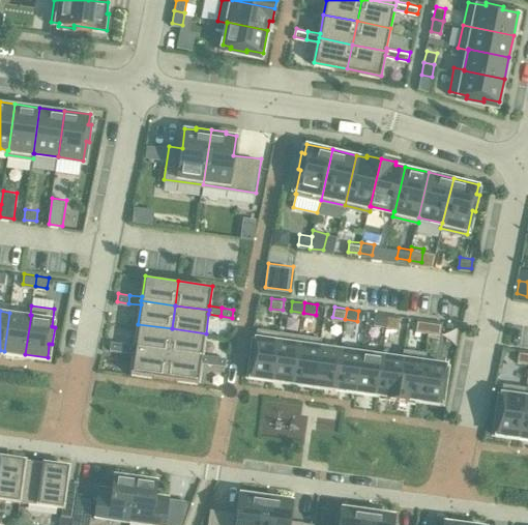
[(9,313),(4,351),(25,354),(31,315),(30,315),(9,313)]
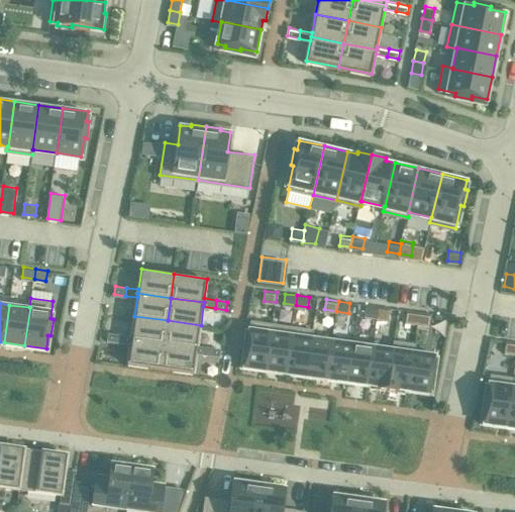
[(378,316),(379,307),(367,305),(366,315),(378,316)]
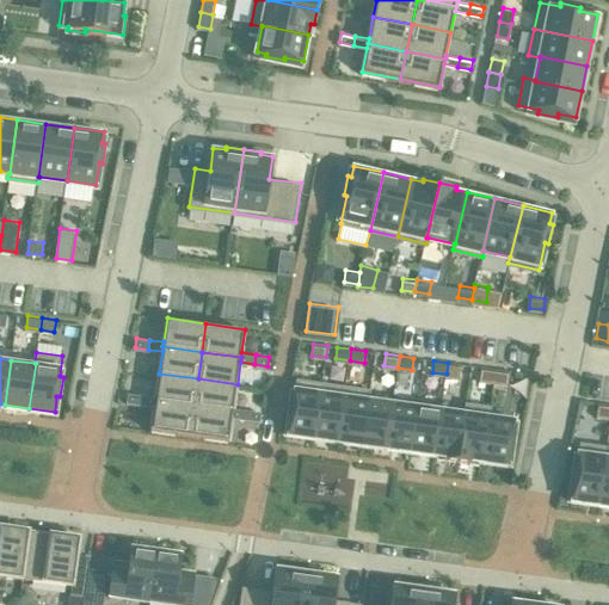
[(462,364),(448,363),(447,374),(460,376),(462,364)]
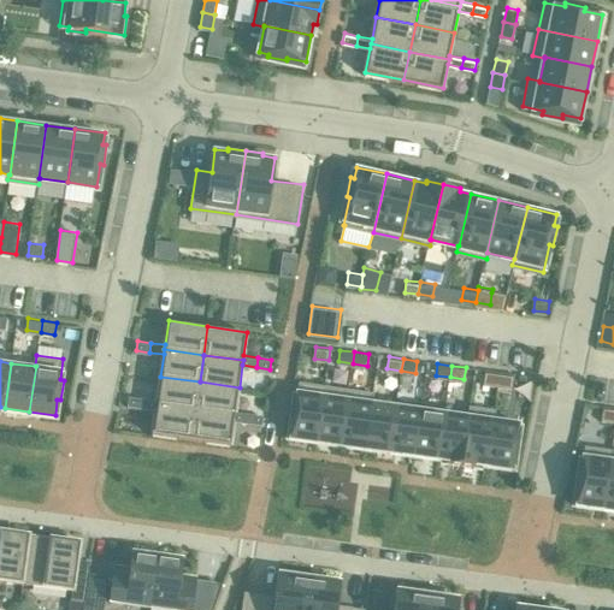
[(499,384),(500,372),(485,371),(484,382),(499,384)]
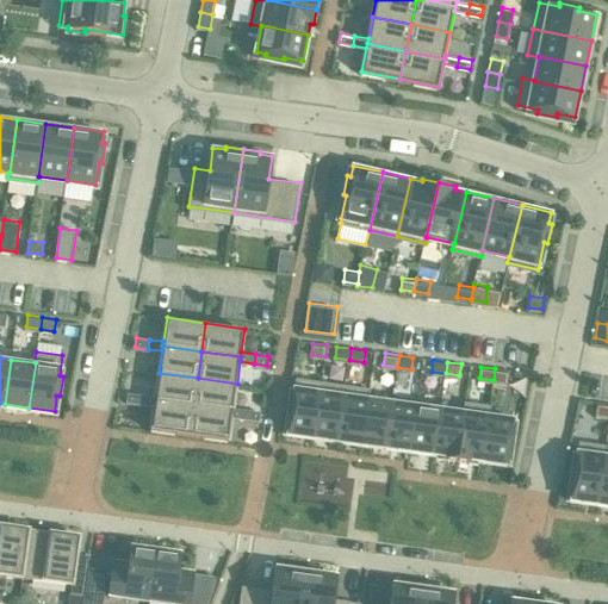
[(495,368),(494,380),(508,383),(509,371),(495,368)]
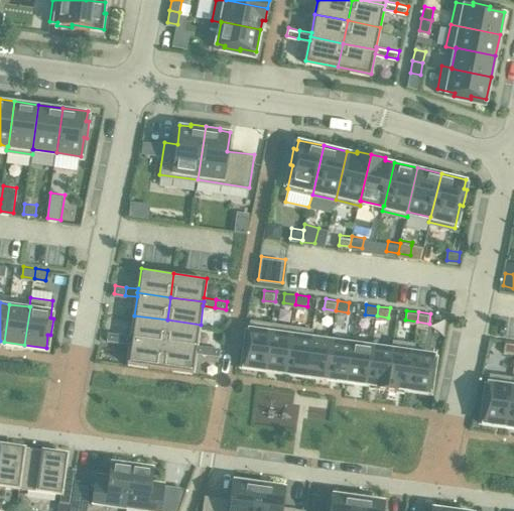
[(167,320),(134,315),(131,334),(120,333),(119,341),(130,342),(131,338),(164,343),(167,320)]
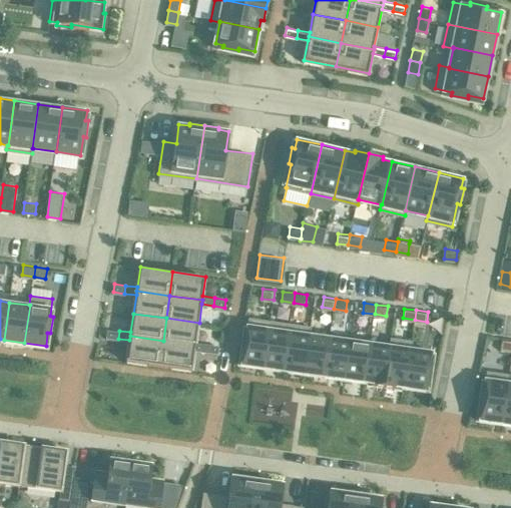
[(249,317),(242,363),(264,366),(271,320),(249,317)]
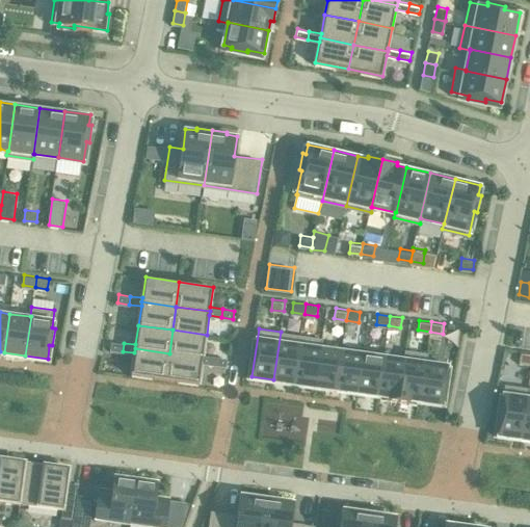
[(204,358),(204,354),(207,335),(173,330),(169,353),(204,358)]
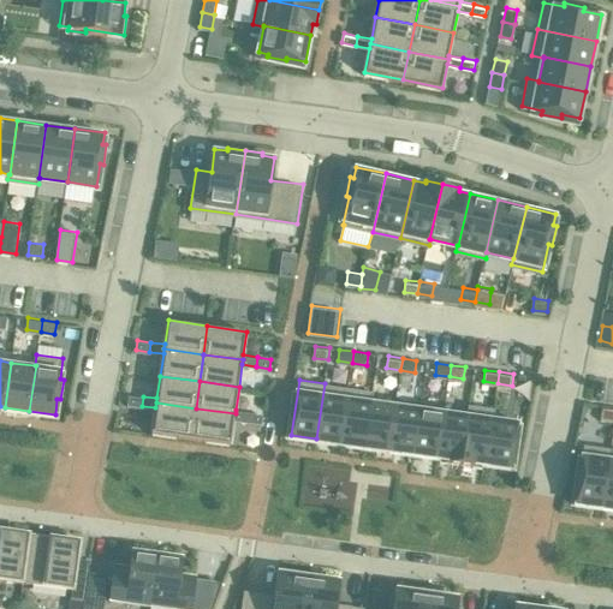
[(325,383),(316,439),(341,442),(349,386),(325,383)]
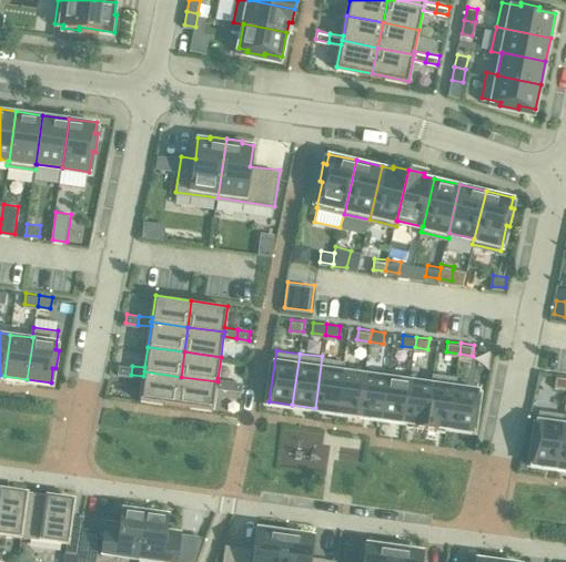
[(322,356),(315,408),(337,411),(343,370),(344,370),(345,359),(322,356)]
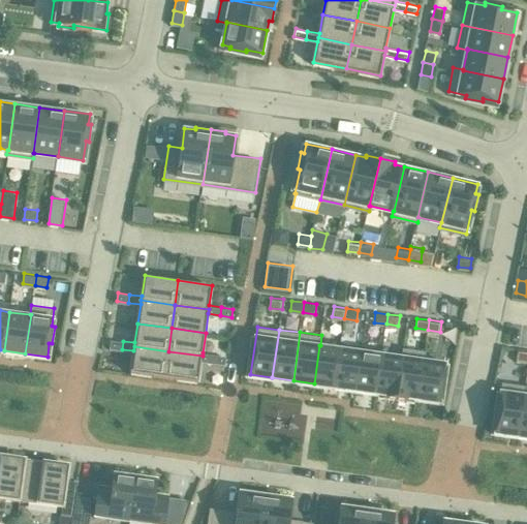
[(122,349),(123,341),(112,339),(111,347),(122,349)]
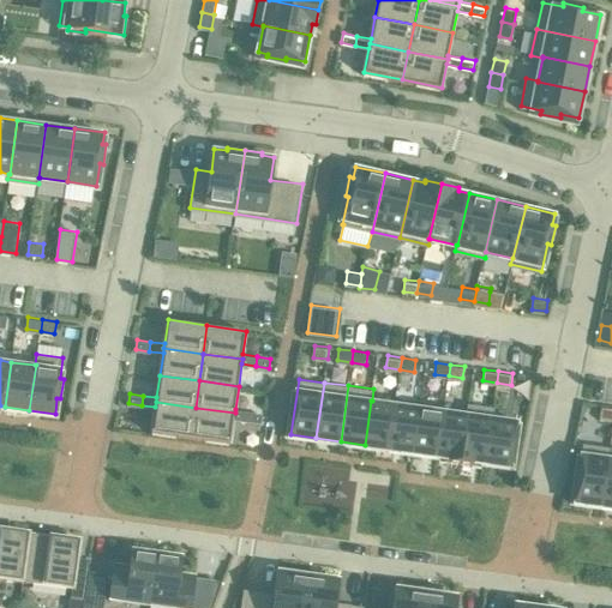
[(395,404),(389,449),(413,452),(419,407),(420,399),(396,397),(395,404)]
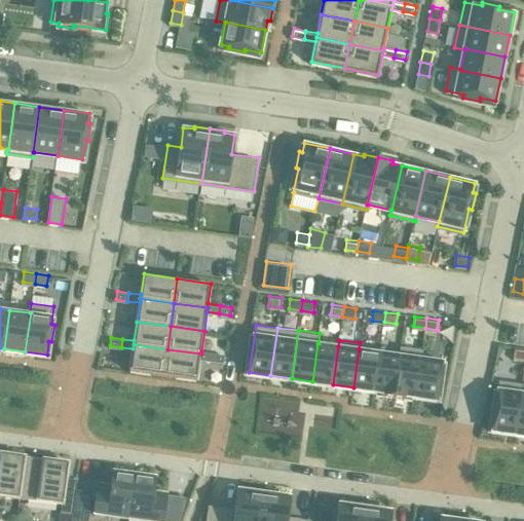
[(317,343),(312,381),(333,384),(338,346),(319,343),(317,343)]
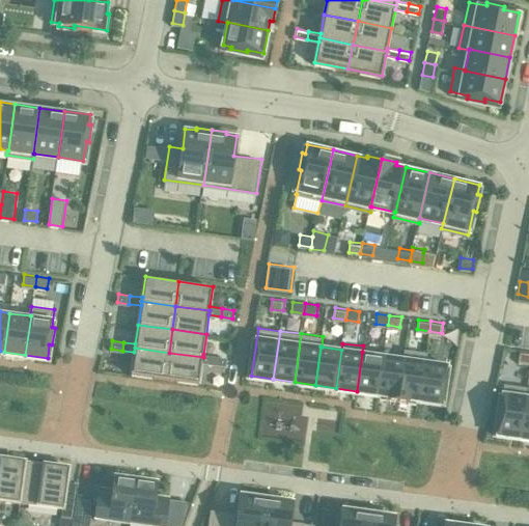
[(132,372),(165,378),(169,353),(135,348),(134,352),(132,372)]
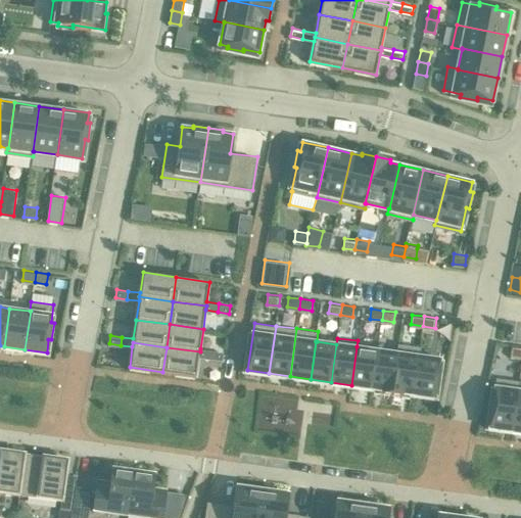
[(398,352),(392,393),(410,395),(410,393),(414,393),(419,356),(420,356),(421,346),(398,342),(397,352),(398,352)]
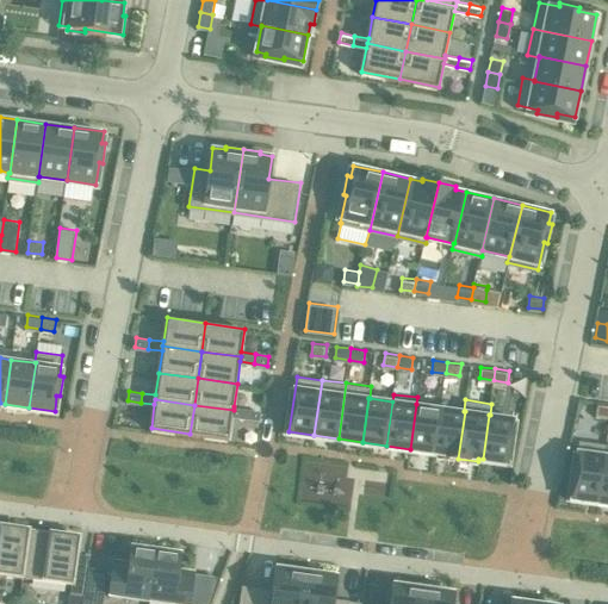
[(607,404),(599,403),(596,415),(607,416),(607,404)]
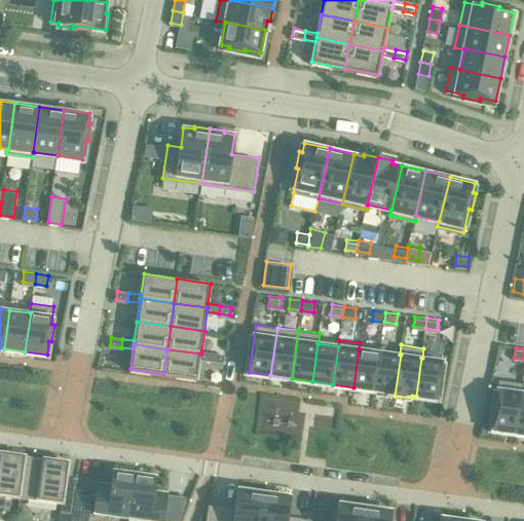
[(359,348),(353,387),(374,391),(380,351),(359,348)]
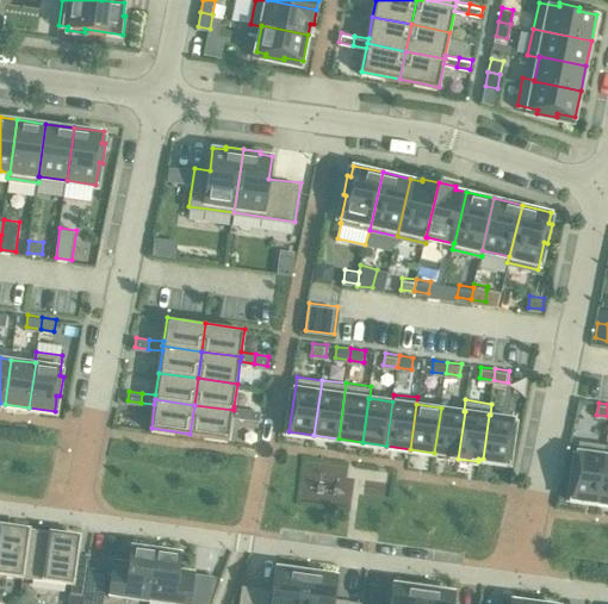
[(246,417),(248,408),(234,406),(234,410),(194,405),(190,434),(229,439),(233,415),(246,417)]
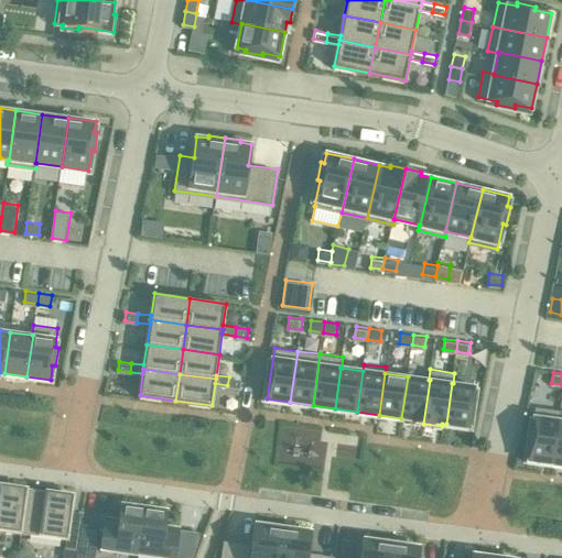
[(241,379),(229,376),(227,385),(240,387),(241,379)]
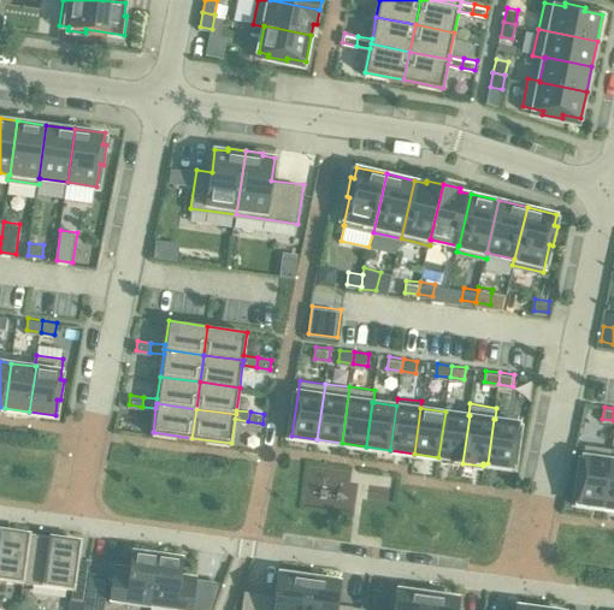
[(446,412),(438,457),(443,457),(443,461),(462,463),(470,415),(468,415),(446,412)]
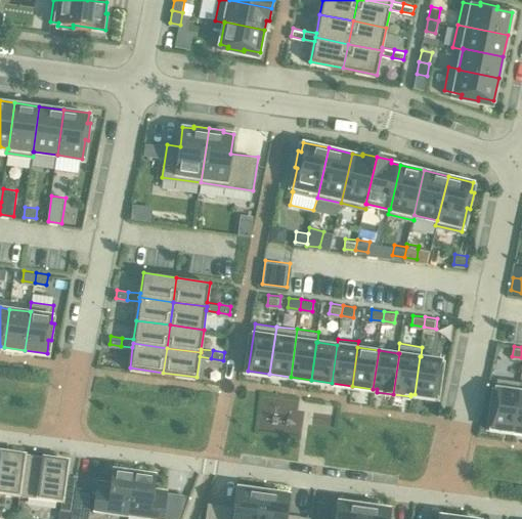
[(420,356),(415,394),(436,397),(441,359),(421,356),(420,356)]
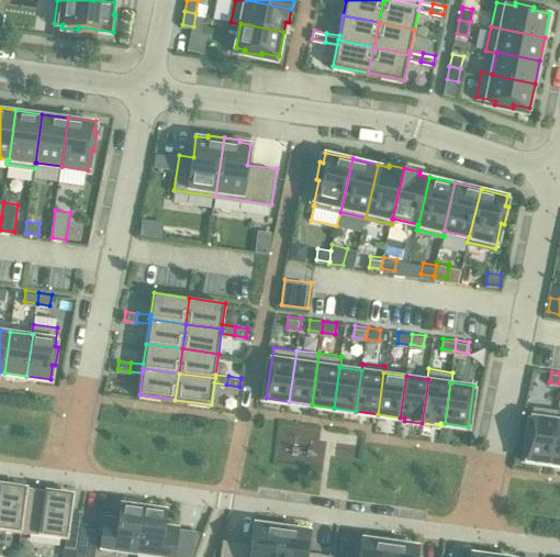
[(558,419),(559,413),(559,409),(534,405),(533,415),(529,415),(523,458),(551,463),(558,419)]
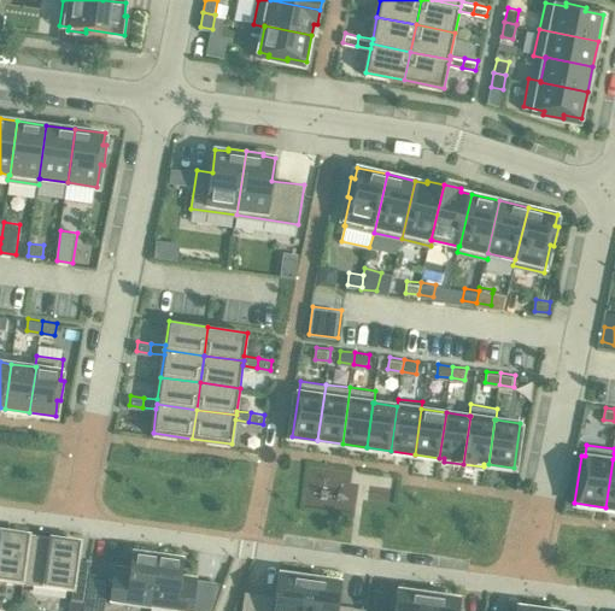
[(48,562),(52,538),(0,530),(0,532),(0,579),(22,582),(25,558),(48,562)]
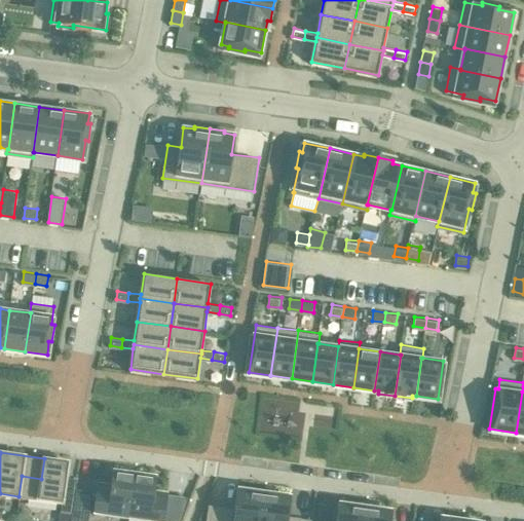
[(69,461),(44,458),(41,479),(22,476),(19,496),(63,503),(62,510),(72,512),(75,489),(76,479),(67,477),(69,461)]
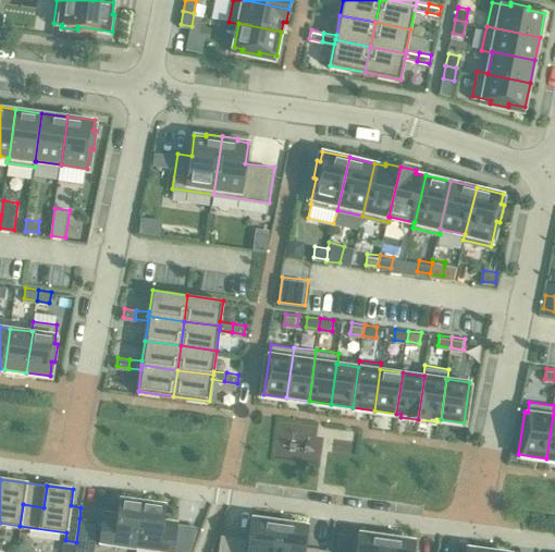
[(136,547),(144,499),(126,497),(126,499),(121,499),(119,513),(105,511),(100,542),(136,547)]
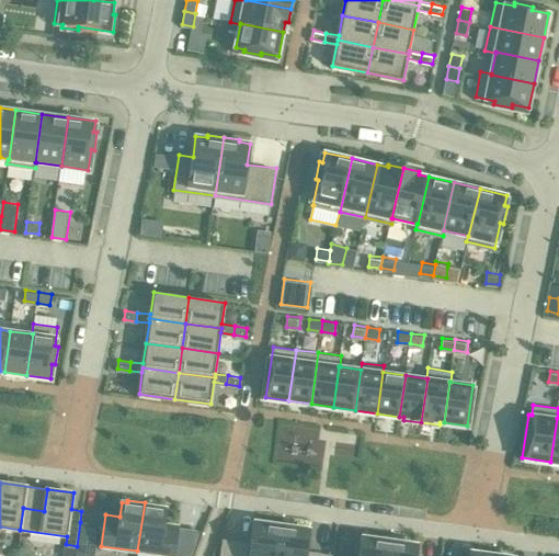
[(161,505),(145,502),(137,551),(174,555),(174,552),(192,554),(200,530),(178,526),(179,524),(164,522),(166,508),(161,508),(161,505)]
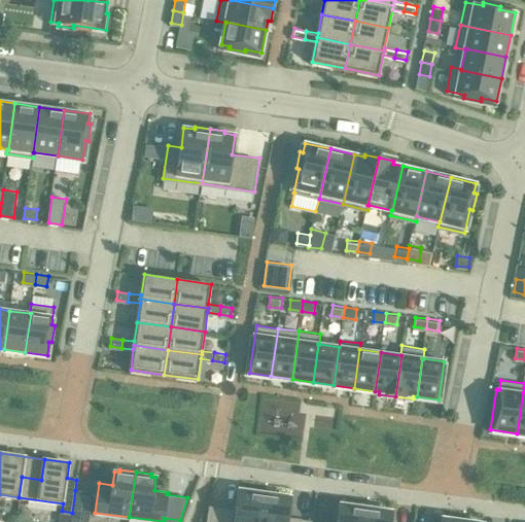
[(210,505),(207,521),(260,521),(266,490),(251,488),(251,491),(240,489),(237,509),(210,505)]
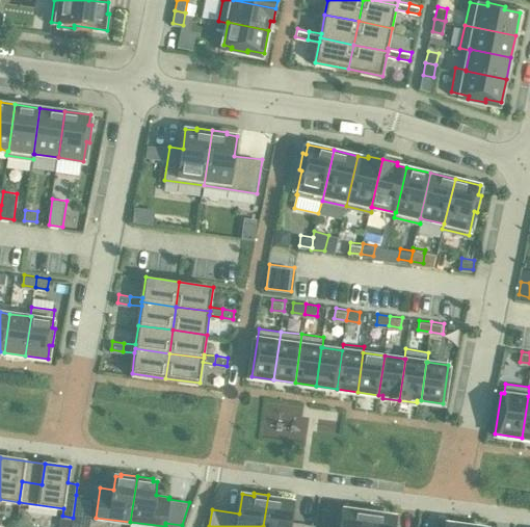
[(76,495),(73,518),(71,526),(88,526),(94,497),(76,495)]
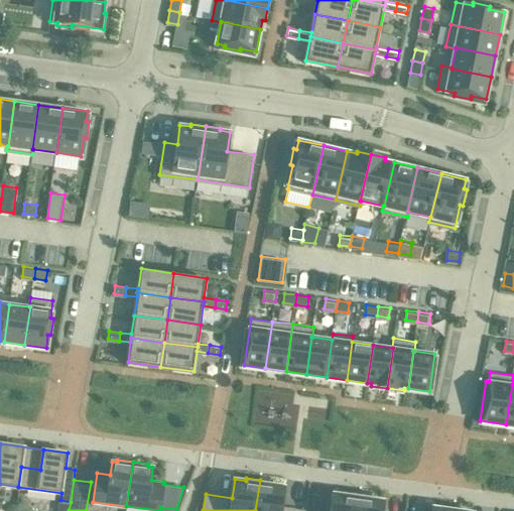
[(260,480),(255,510),(305,510),(306,508),(295,507),(282,505),(284,486),(274,484),(274,482),(260,480)]
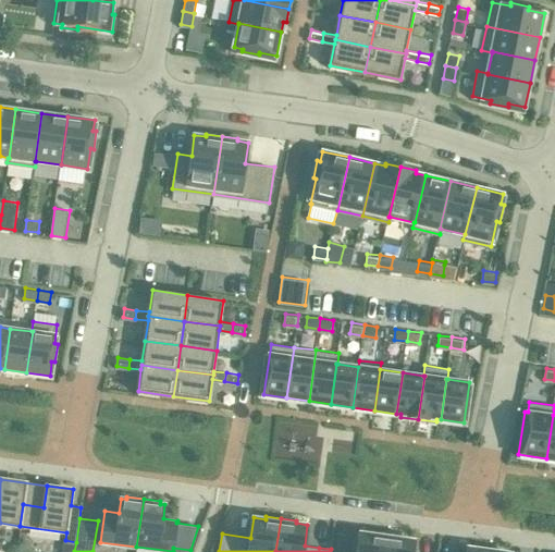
[(343,551),(384,551),(387,534),(372,531),(372,534),(359,532),(356,551),(352,551),(343,551)]
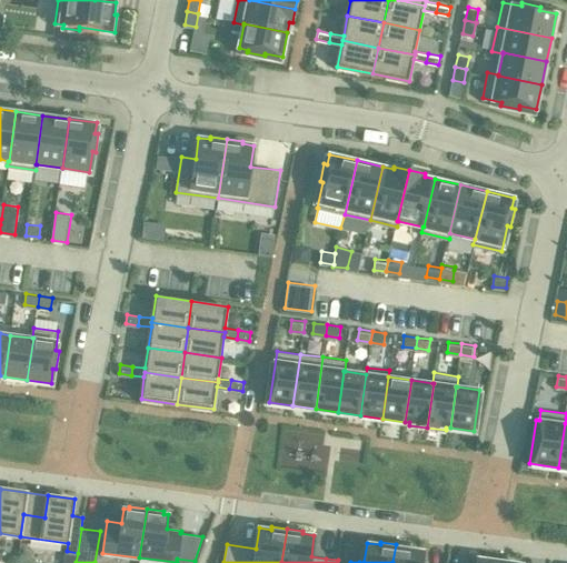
[(396,544),(393,562),(421,562),(424,551),(411,549),(411,546),(396,544)]
